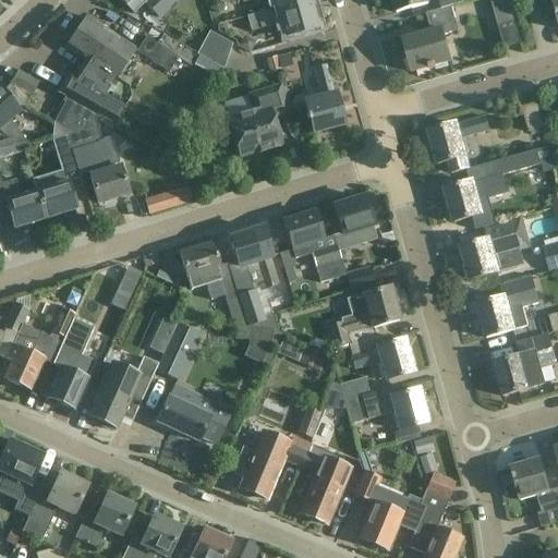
[(119,0),(125,7),(134,14),(145,4),(157,19),(176,0),(119,0)]
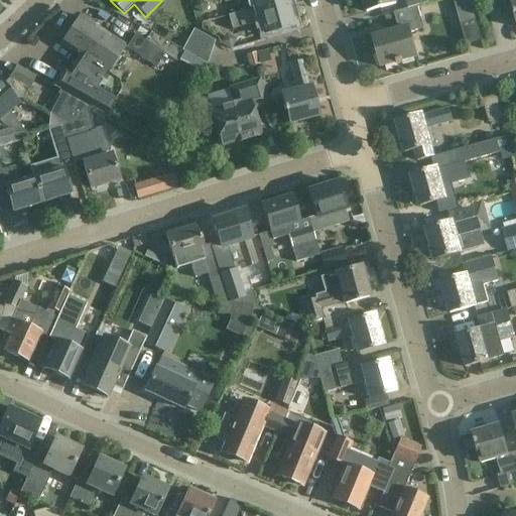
[(224,0),(225,1),(226,0),(254,0),(257,8),(284,0),(224,0)]
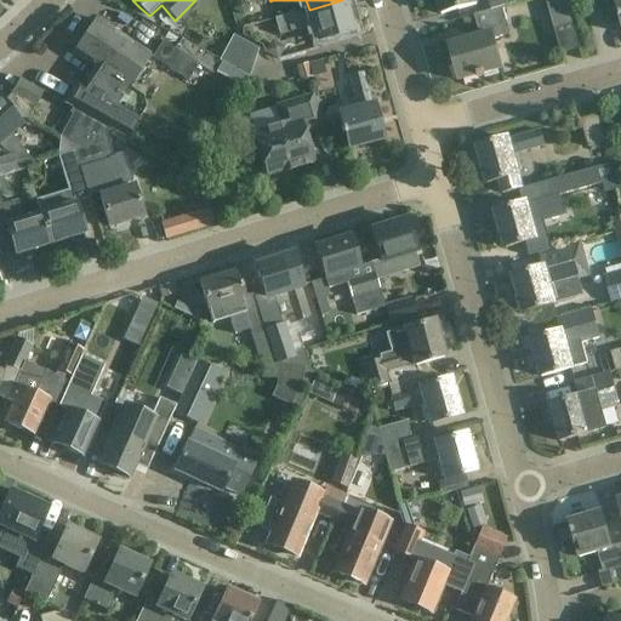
[(355,32),(346,0),(342,0),(309,10),(275,20),(279,35),(313,26),(318,43),(355,32)]
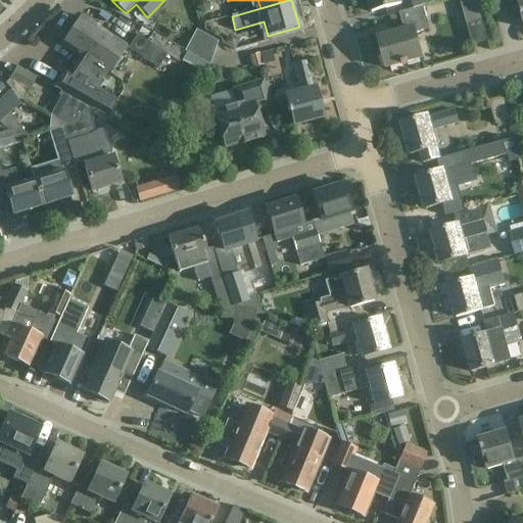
[(368,0),(372,11),(401,3),(399,0),(368,0)]
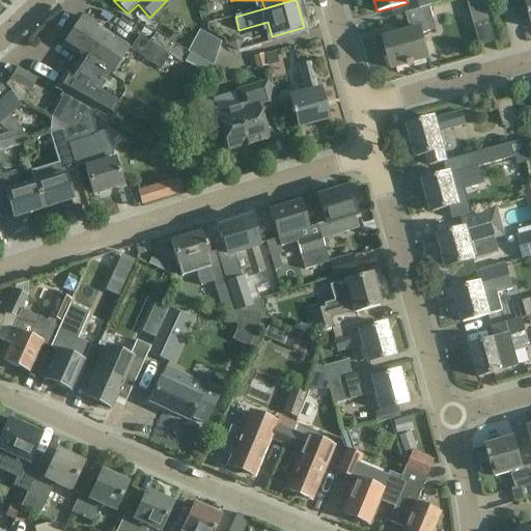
[(483,0),(466,0),(473,25),(490,20),(483,0)]
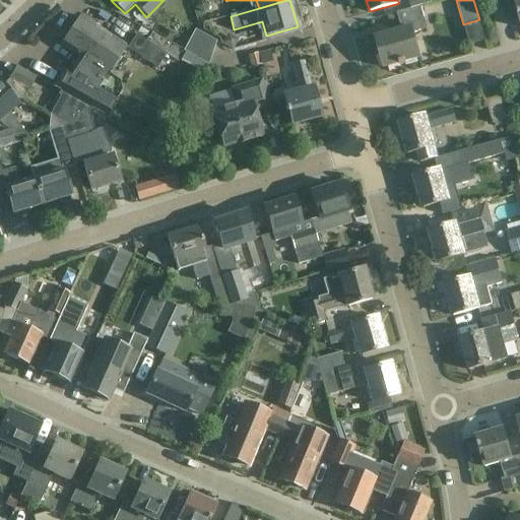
[(428,28),(421,5),(397,12),(402,29),(377,37),(385,67),(420,58),(414,31),(428,28)]
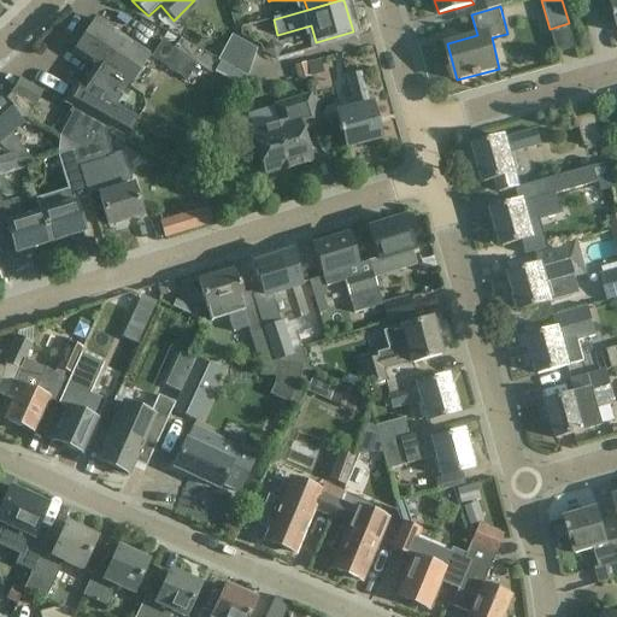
[(75,81),(64,101),(71,105),(75,107),(97,119),(97,122),(107,128),(123,136),(127,137),(139,117),(117,105),(125,89),(148,56),(97,21),(74,54),(92,66),(81,84),(75,81)]
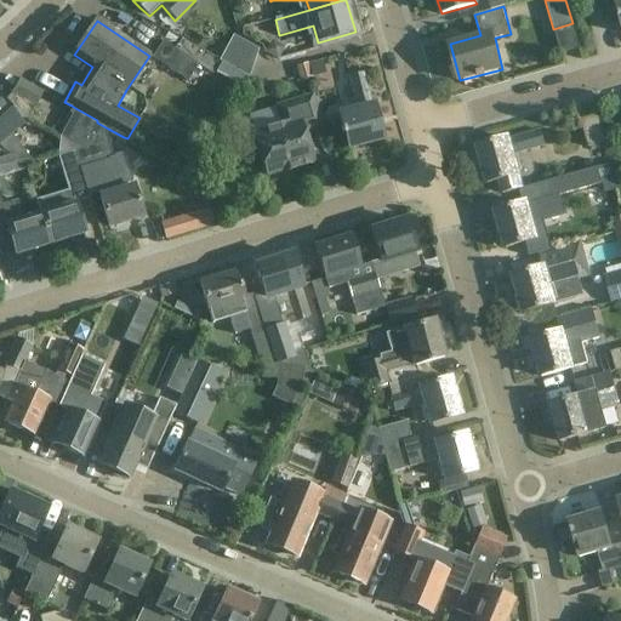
[(226,47),(254,63),(258,49),(233,35),(226,47)]
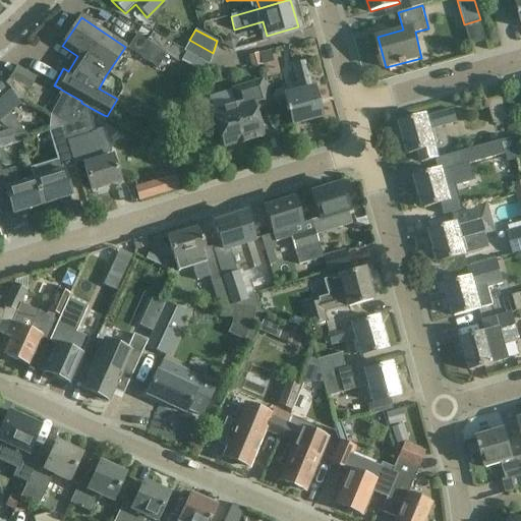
[(136,35),(127,48),(157,68),(167,54),(173,45),(151,33),(147,41),(136,35)]
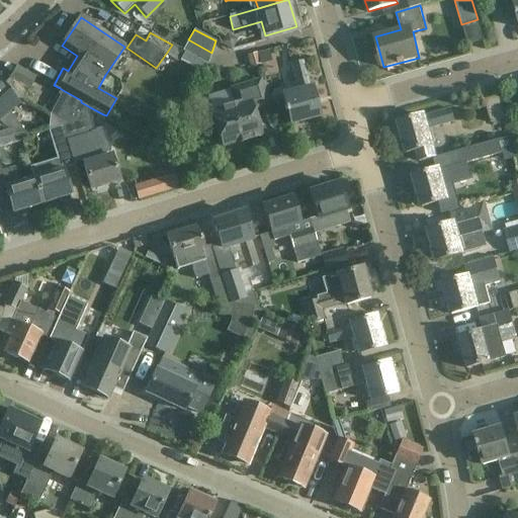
[(182,51),(185,52),(207,65),(211,53),(188,39),(187,41),(182,51)]
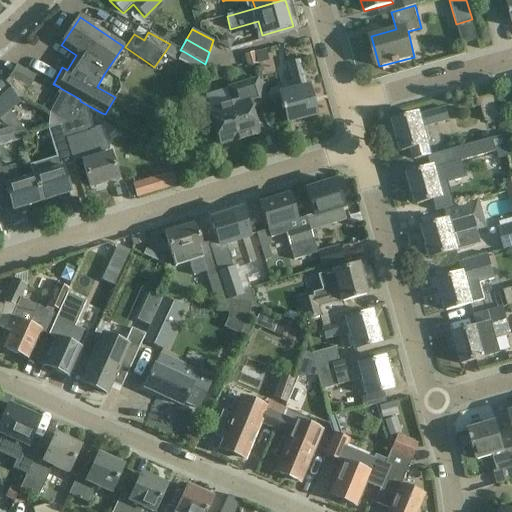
[(243,55),(246,66),(280,57),(277,46),(243,55)]
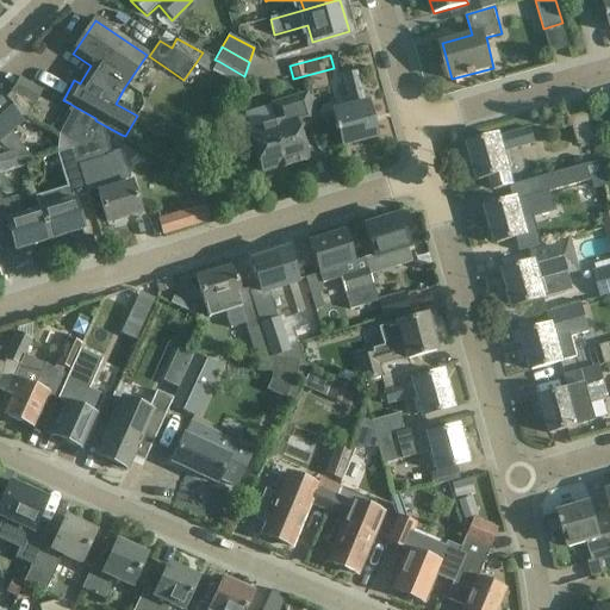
[(365,101),(356,70),(342,75),(352,106),(332,112),(342,145),(377,136),(367,101),(365,101)]
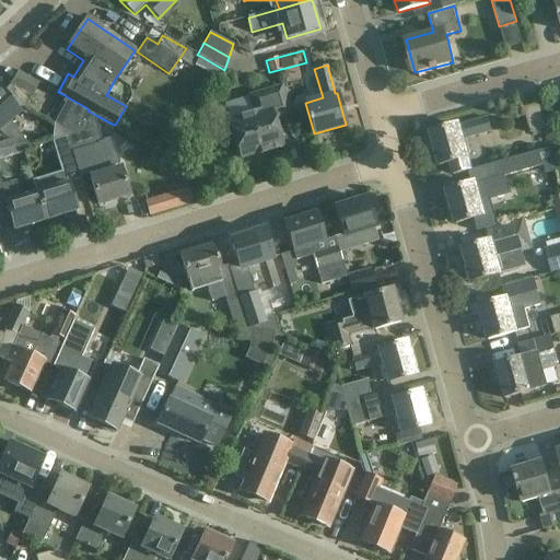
[(38,83),(18,71),(10,84),(31,96),(38,83)]
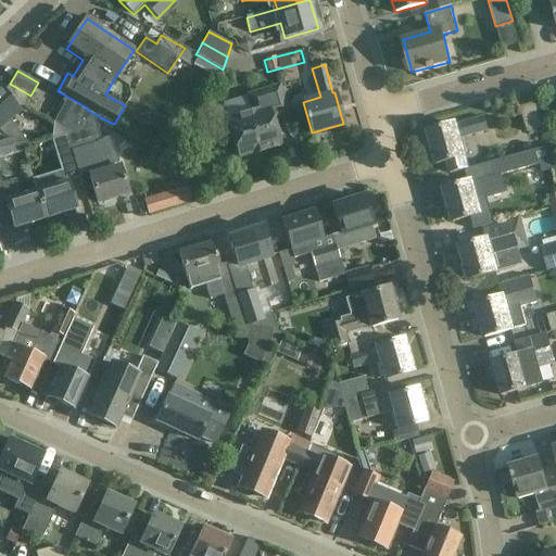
[(0,90),(0,131),(3,137),(11,140),(16,153),(25,151),(29,150),(8,121),(17,112),(22,109),(23,110),(30,96),(10,84),(1,92),(0,90)]
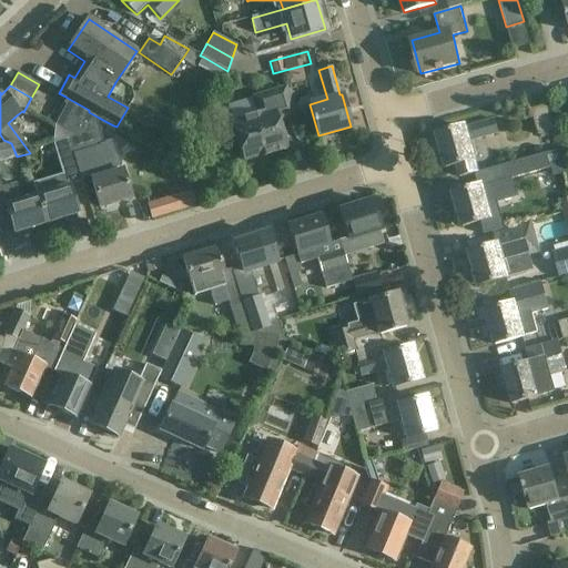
[(294,114),(285,87),(252,98),(257,114),(232,123),(244,162),(286,149),(276,120),(294,114)]
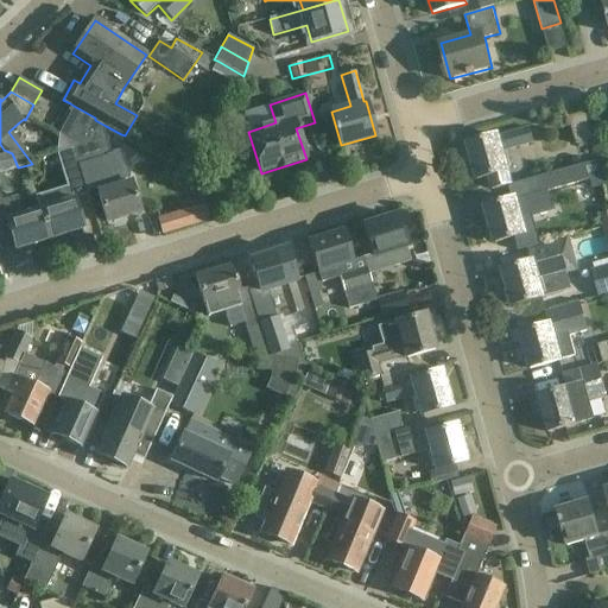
[(80,145),(74,147),(78,164),(103,156),(113,188),(97,192),(107,222),(140,211),(132,183),(130,183),(120,151),(116,152),(115,149),(109,150),(106,137),(103,131),(106,126),(95,120),(95,118),(70,103),(67,111),(70,113),(58,133),(80,145)]
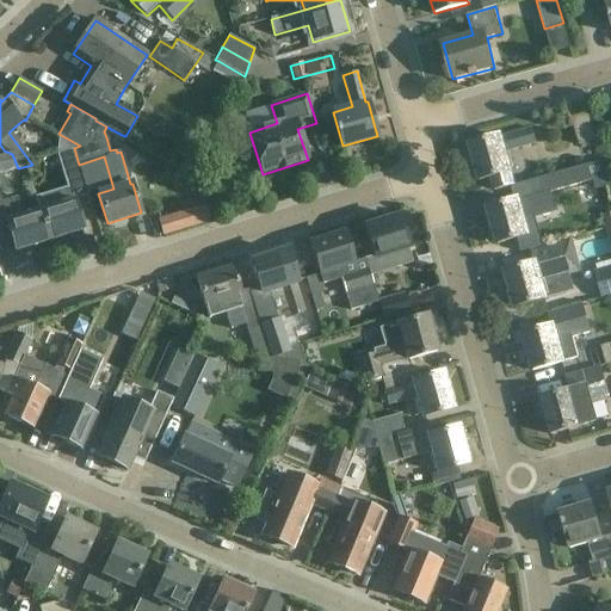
[(596,141),(588,113),(571,118),(578,146),(596,141)]
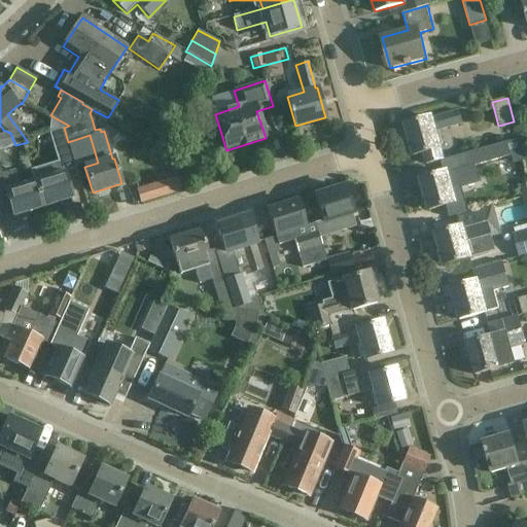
[(463,123),(459,110),(431,117),(431,116),(406,124),(415,155),(424,152),(427,164),(444,160),(435,131),(463,123)]
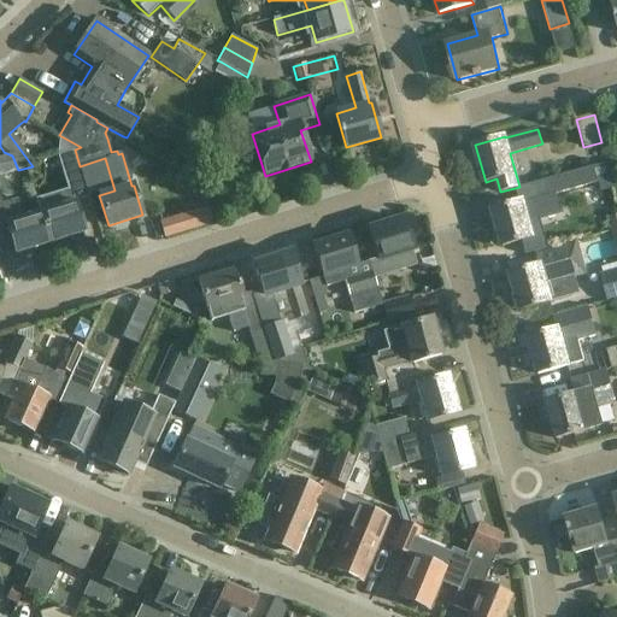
[(0,175),(1,176),(18,170),(12,156),(4,152),(0,146),(0,175)]
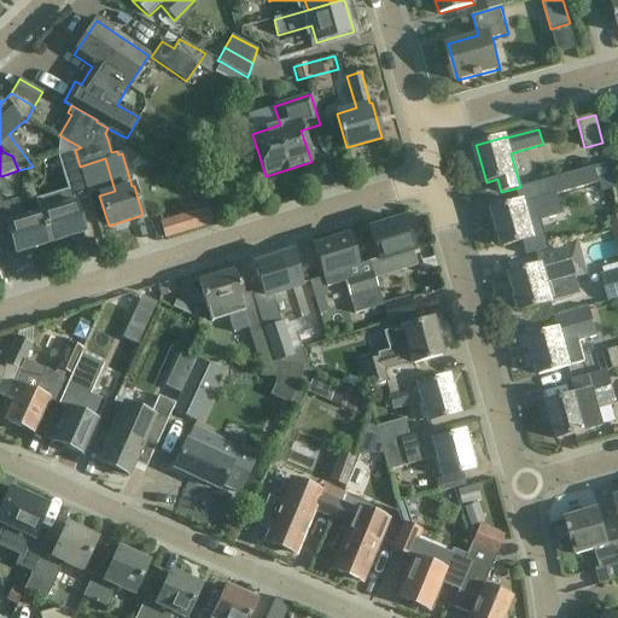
[(60,207),(41,213),(50,243),(70,237),(70,243),(85,239),(83,233),(85,233),(76,202),(89,198),(79,167),(62,172),(66,185),(54,187),(60,207)]
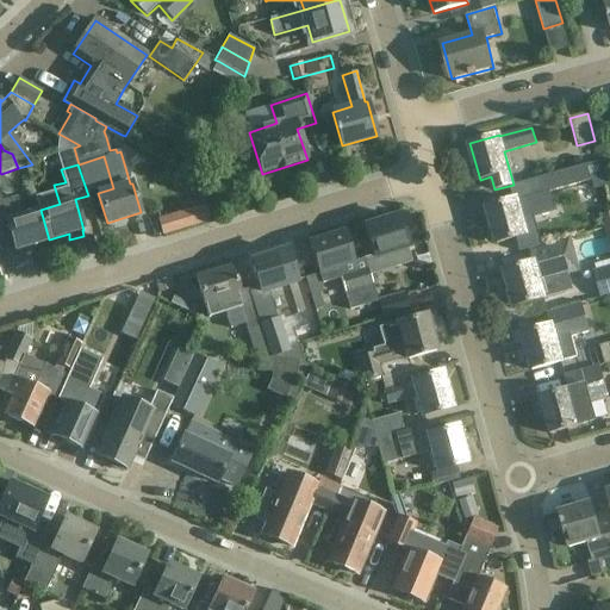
[(517,198),(487,206),(498,243),(528,235),(523,219),(555,211),(554,205),(549,192),(592,180),(587,165),(546,176),(536,179),(524,182),(514,185),(517,198)]
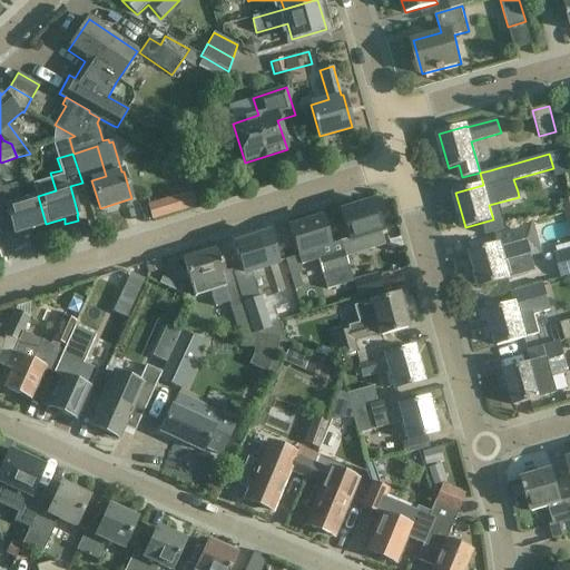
[(0,207),(6,206),(13,234),(16,233),(17,239),(29,236),(27,229),(46,224),(38,196),(19,200),(15,184),(1,187),(0,182),(0,207)]
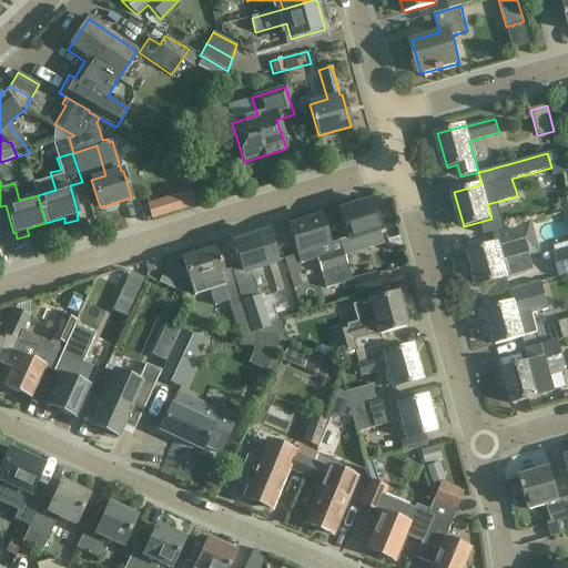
[(149,205),(152,219),(179,211),(174,198),(149,205)]
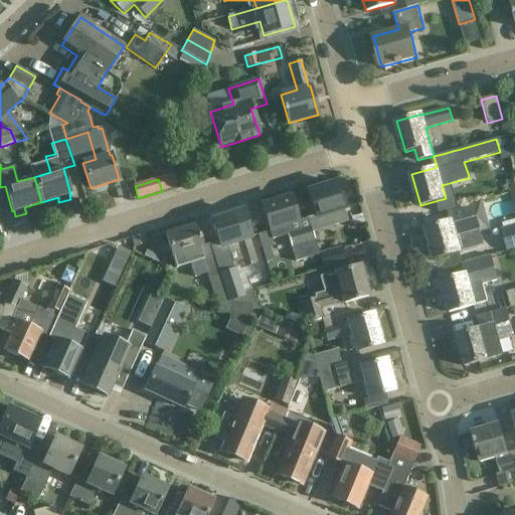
[(317,214),(307,217),(311,231),(350,219),(337,181),(309,190),(317,214)]
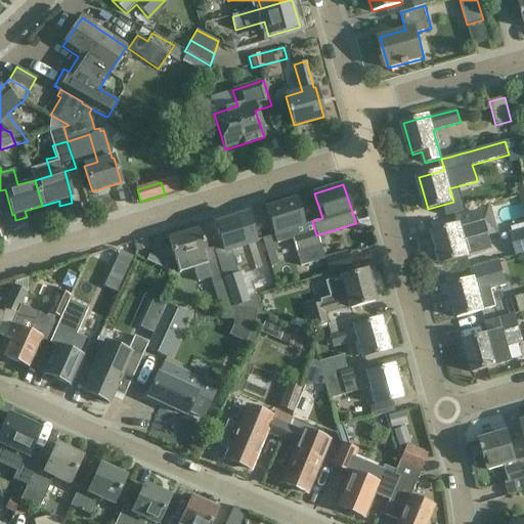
[(296,201),(268,209),(275,233),(278,243),(293,238),(301,265),(323,259),(316,235),(312,221),(303,224),(296,201)]
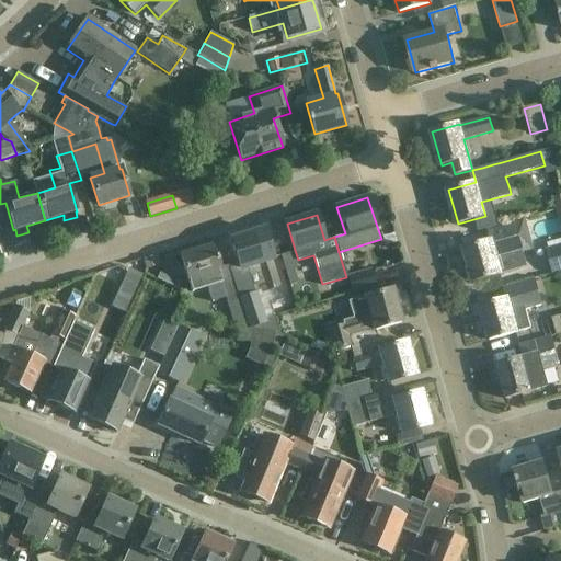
[(517,220),(500,226),(487,229),(490,241),(465,249),(473,282),(502,274),(497,260),(534,249),(525,218),(517,220)]
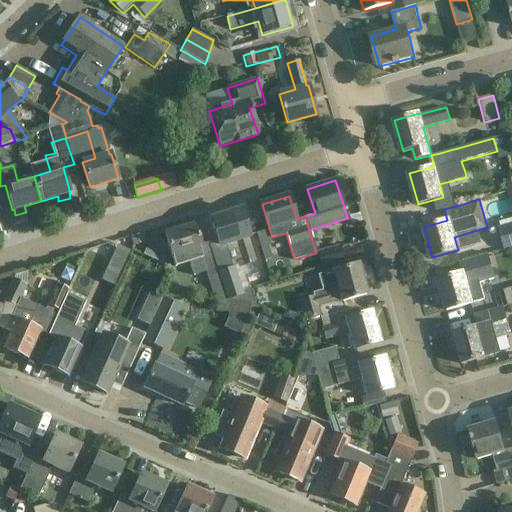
[(209,241),(227,301),(228,301),(251,302),(255,303),(250,288),(253,286),(249,275),(260,272),(256,261),(241,211),(212,219),(218,238),(209,241)]
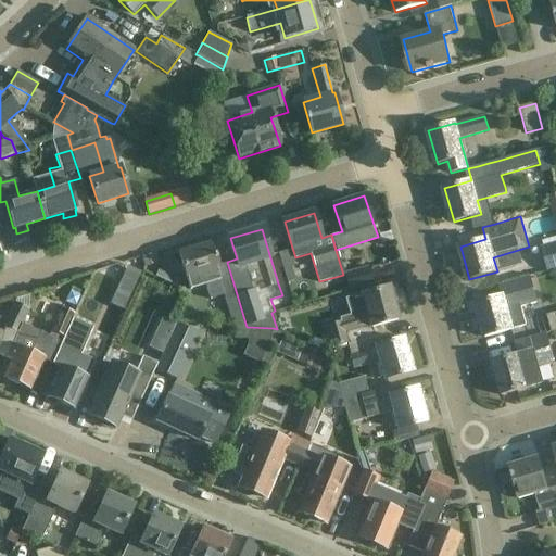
[(555,269),(555,243),(541,249),(547,273),(555,269)]
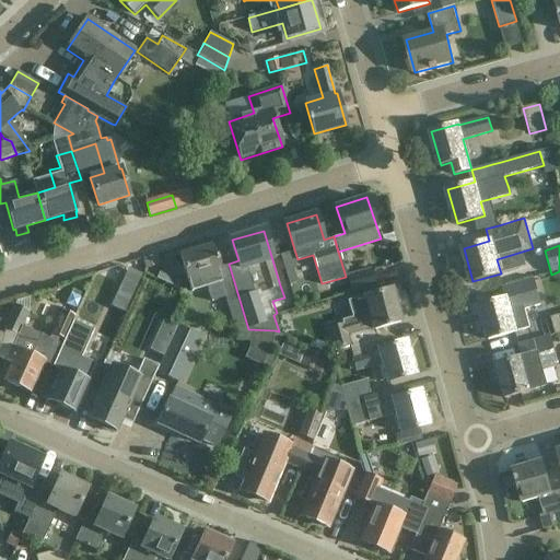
[(237,328),(248,329),(229,264),(220,267),(213,246),(181,256),(191,292),(207,287),(211,299),(224,294),(228,303),(234,328),(237,328)]
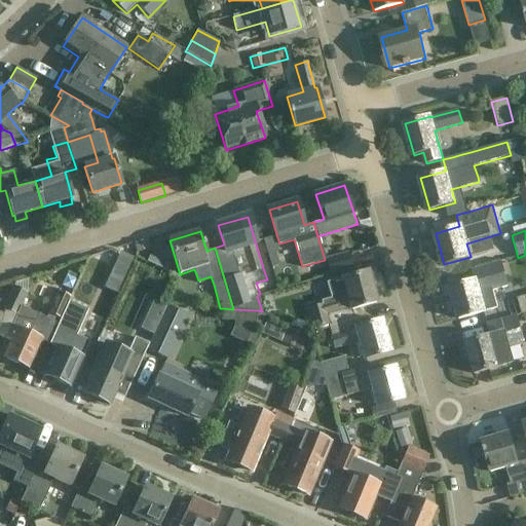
[(327,258),(329,264),(331,274),(352,268),(348,252),(327,258)]
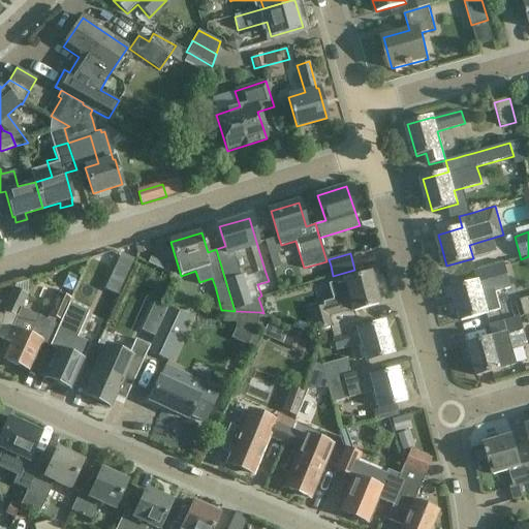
[(510,287),(503,262),(476,271),(479,281),(454,288),(463,320),(488,312),(500,309),(496,291),(510,287)]
